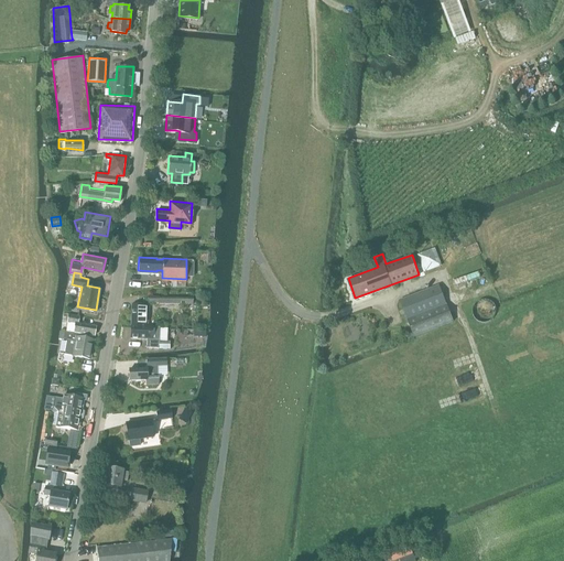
[(414,334),(454,319),(440,283),(400,298),(414,334)]
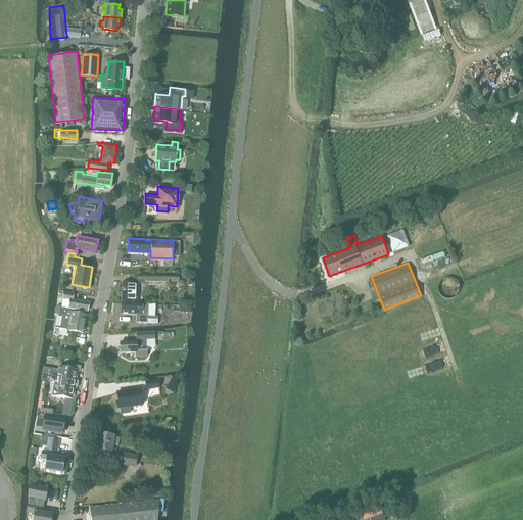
[(458,283),(457,279),(456,276),(455,275),(453,273),(450,272),(446,271),(444,271),(441,272),(439,273),(437,274),(435,276),(434,278),(433,281),(433,283),(434,287),(435,289),(436,291),(438,292),(440,294),(444,295),(446,295),(449,294),(454,292),(456,290),(457,288),(457,286),(458,283)]
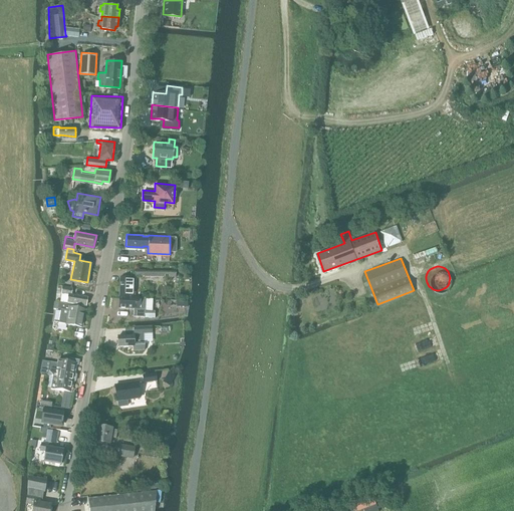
[(119,294),(135,295),(136,276),(120,275),(119,294)]
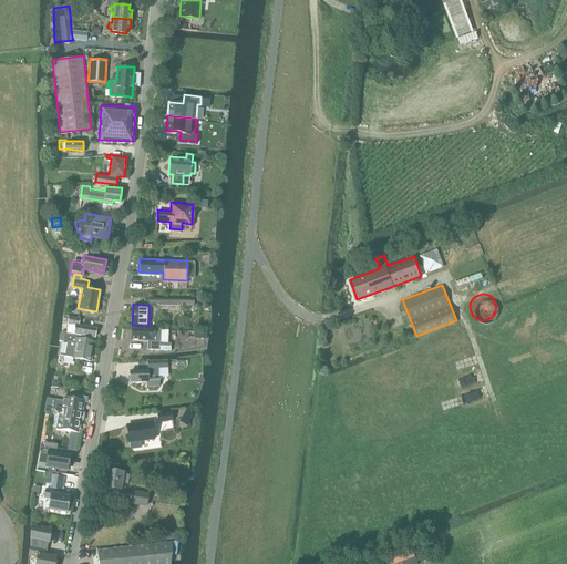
[(74,332),(78,334),(95,336),(96,326),(79,322),(80,316),(69,314),(68,321),(75,324),(74,332)]
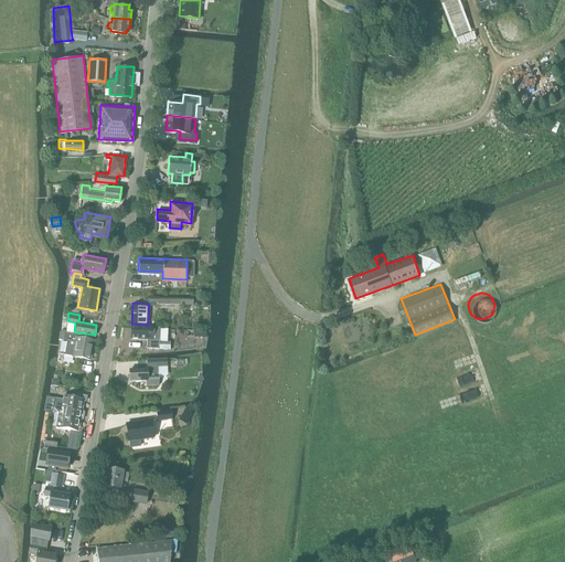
[(131,324),(131,337),(148,337),(148,340),(147,347),(170,348),(170,340),(168,340),(168,327),(159,327),(159,326),(152,326),(148,325),(131,324)]
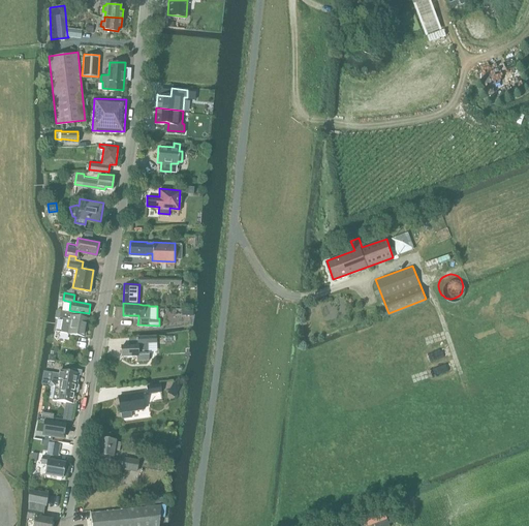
[(60,315),(62,315),(60,330),(67,331),(67,332),(85,335),(88,317),(72,314),(72,311),(69,310),(61,309),(60,315)]
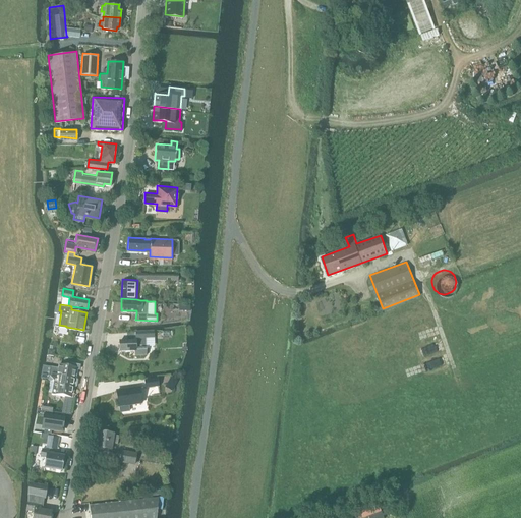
[(135,338),(119,338),(119,350),(120,350),(135,349),(135,353),(136,353),(147,353),(147,345),(146,338),(146,337),(135,337),(135,338)]
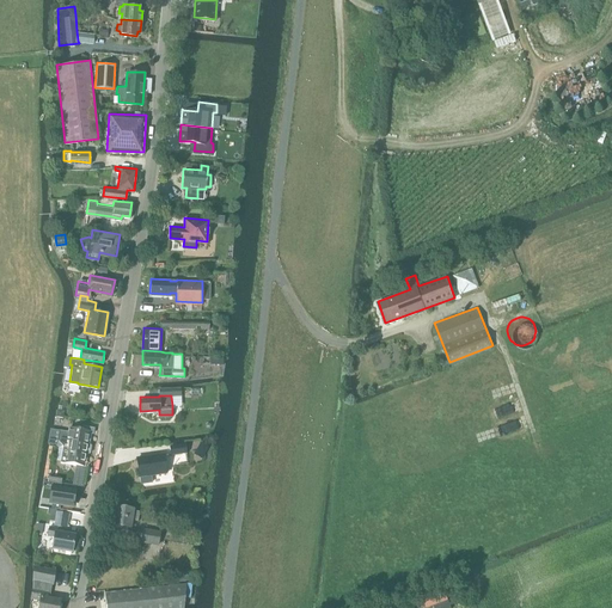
[(60,428),(59,440),(63,444),(60,460),(85,465),(89,448),(91,448),(92,443),(90,442),(91,431),(93,431),(95,425),(84,424),(83,429),(68,425),(68,430),(60,428)]
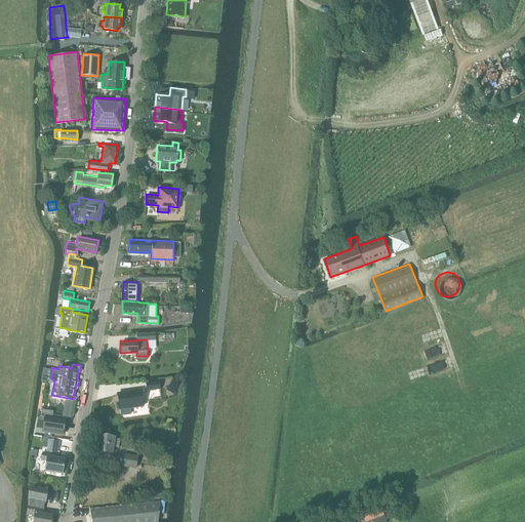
[(172,377),(168,385),(174,389),(178,382),(172,377)]
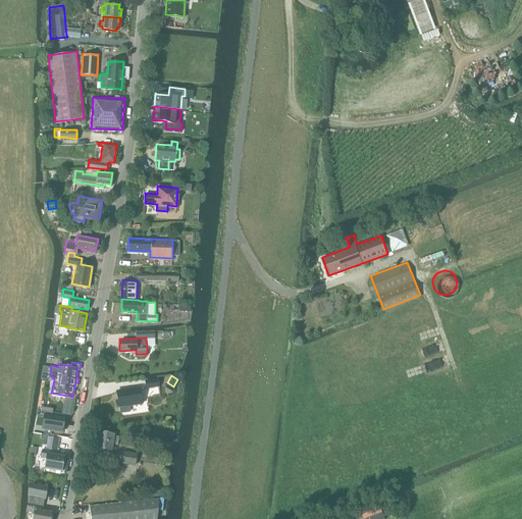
[(159,385),(158,377),(158,376),(144,378),(146,386),(159,385)]
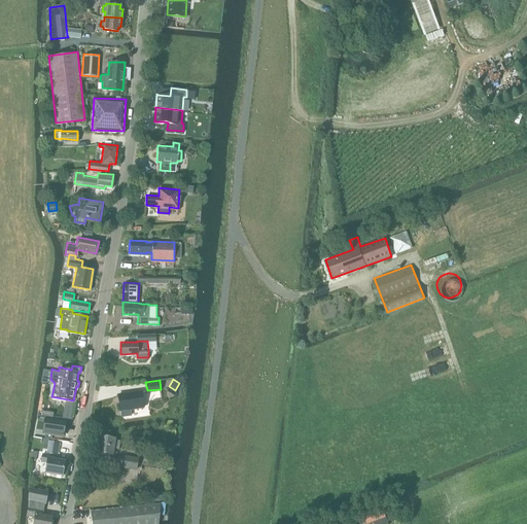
[(141,389),(117,393),(119,409),(120,409),(121,415),(131,414),(130,408),(144,406),(141,389)]
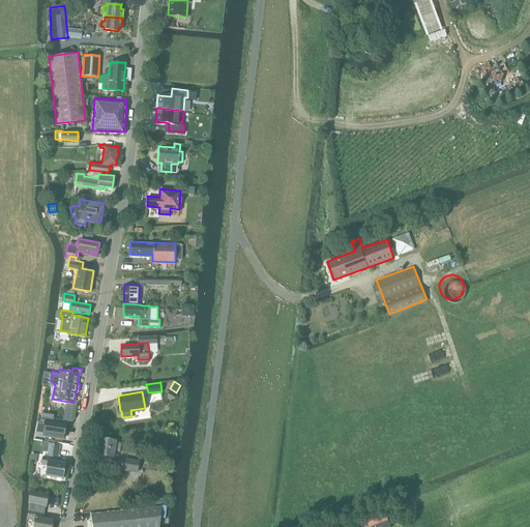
[(53,417),(54,413),(42,412),(41,419),(47,419),(53,420),(53,417)]
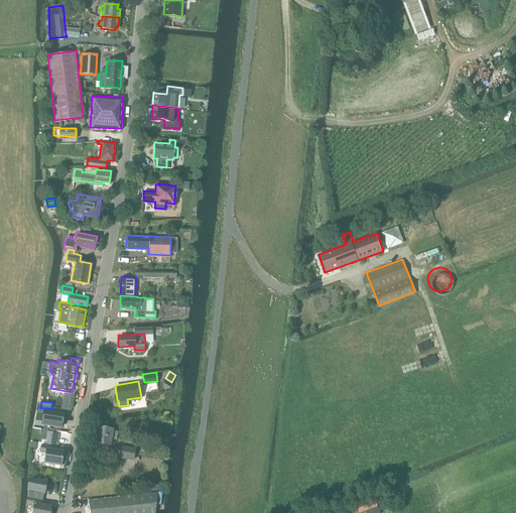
[(43,422),(43,426),(50,428),(51,424),(61,425),(63,411),(51,409),(45,408),(43,422)]
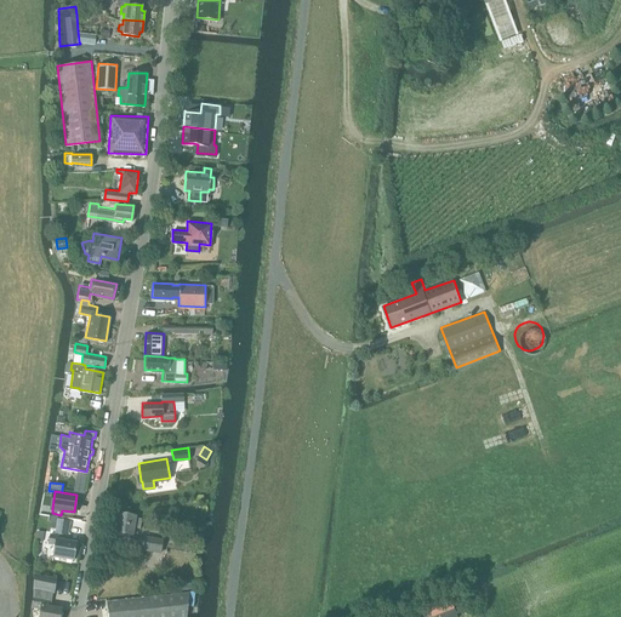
[(141,526),(142,516),(137,516),(137,515),(118,512),(115,531),(134,533),(135,525),(141,526)]
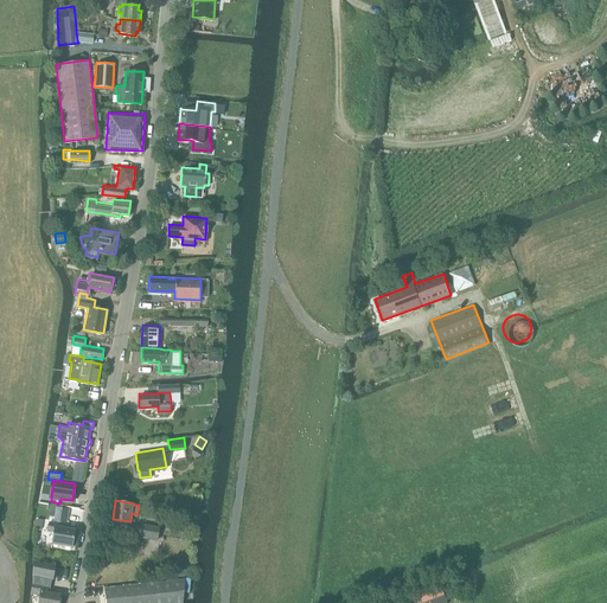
[(53,519),(66,520),(69,506),(56,505),(53,519)]
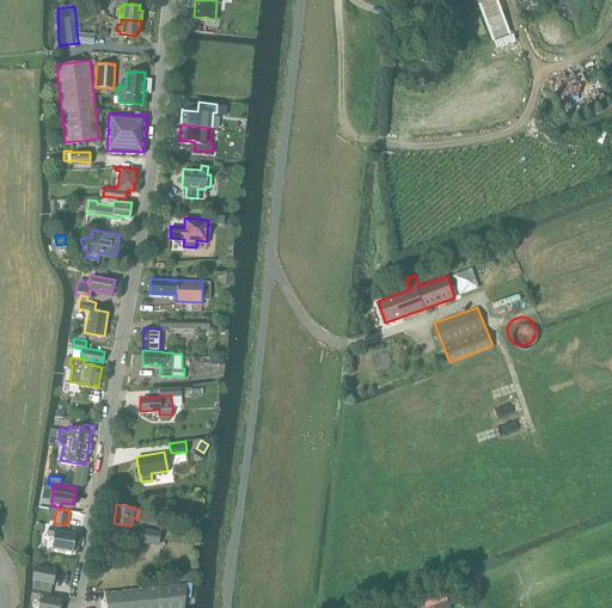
[(73,551),(77,533),(68,532),(68,527),(60,526),(50,524),(49,523),(47,534),(54,535),(51,547),(73,551)]
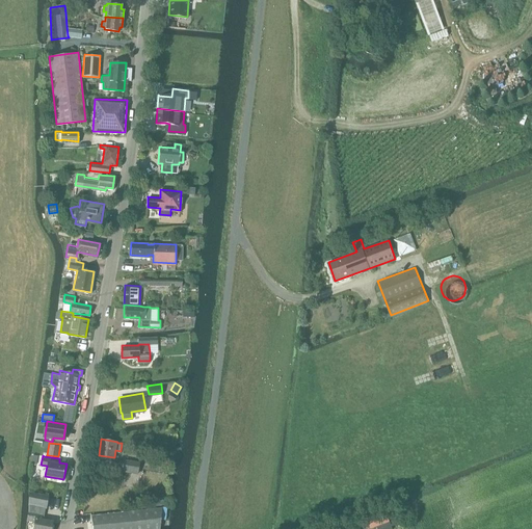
[(137,473),(139,460),(125,458),(123,471),(137,473)]
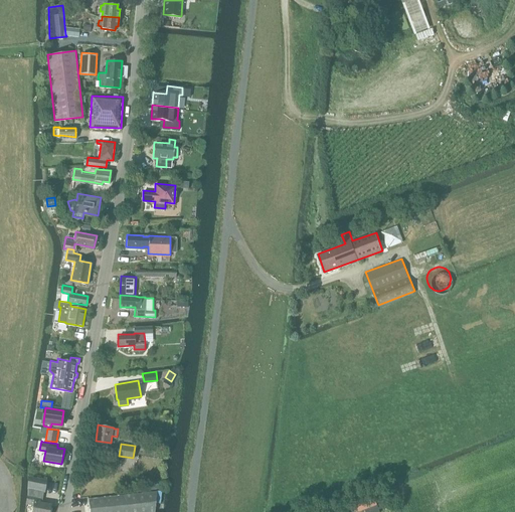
[(44,491),(46,479),(28,476),(27,488),(28,488),(27,496),(26,503),(33,504),(31,511),(49,511),(50,504),(40,502),(42,490),(44,491)]
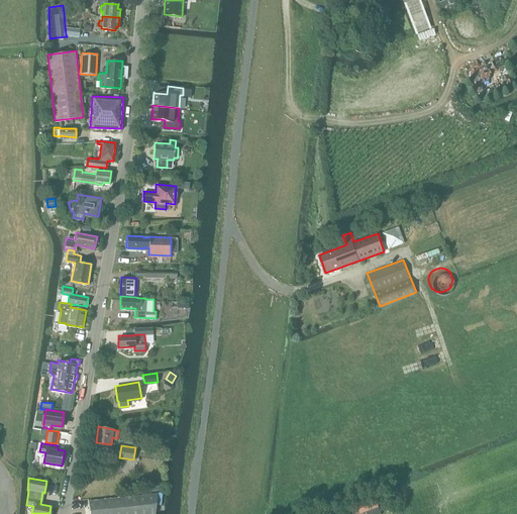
[(160,479),(147,480),(148,490),(161,489),(160,479)]
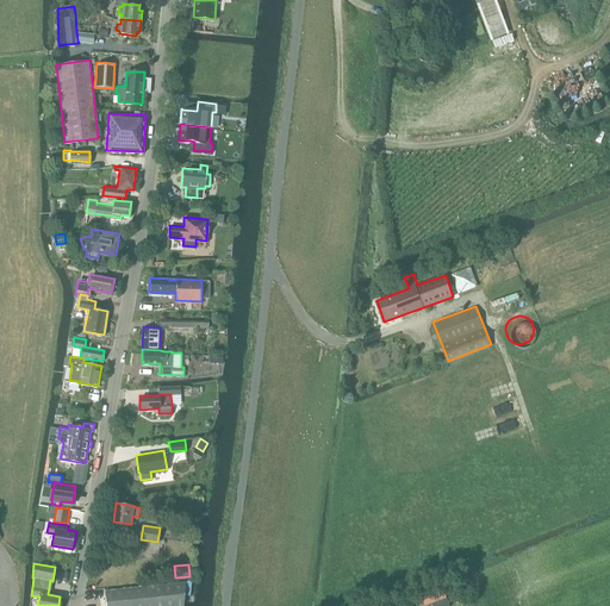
[(182,605),(186,580),(104,589),(106,605),(182,605)]
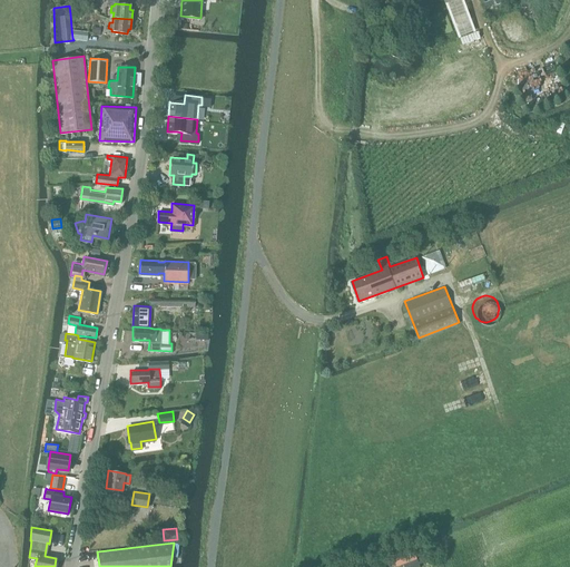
[(413,546),(387,556),(391,566),(392,566),(418,557),(413,546)]
